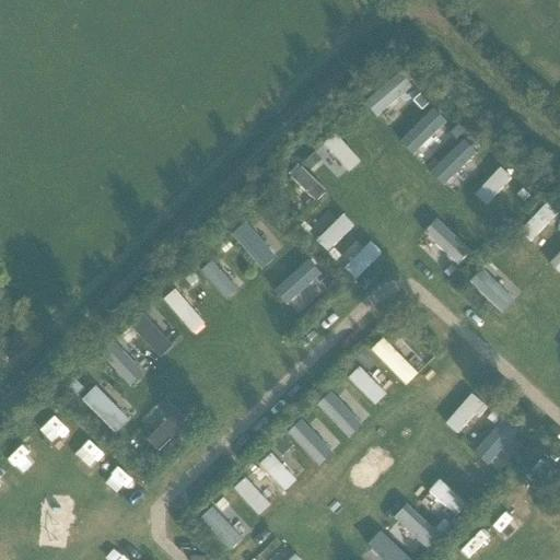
[(419,149),(446,124),(434,111),(407,136),(419,149)]
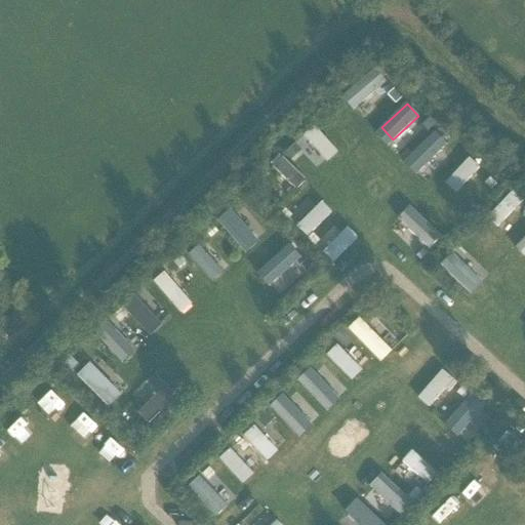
[(327,162),(339,152),(314,123),(301,134),(327,162)]
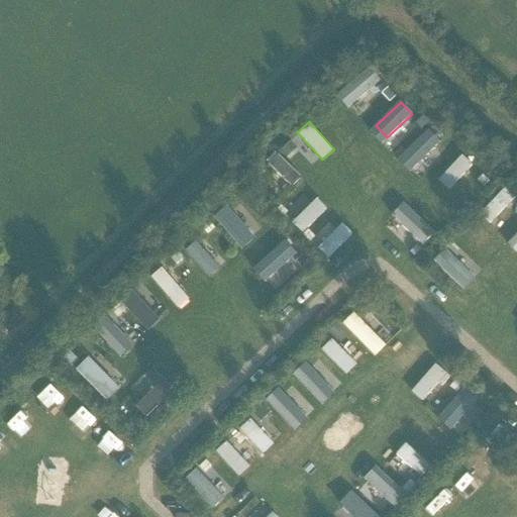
[(418,166),(441,139),(430,129),(407,154),(418,166)]
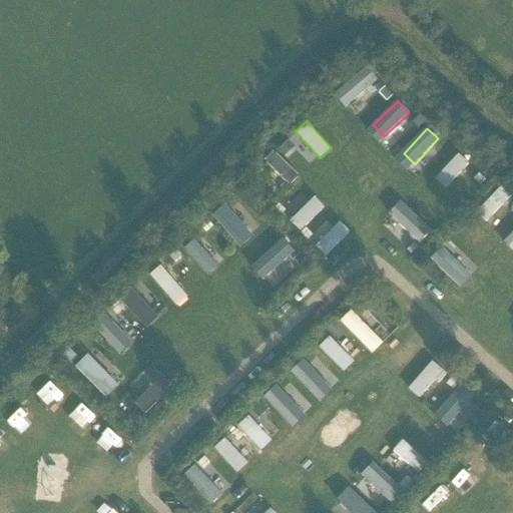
[(460,155),(441,176),(452,185),(471,164),(460,155)]
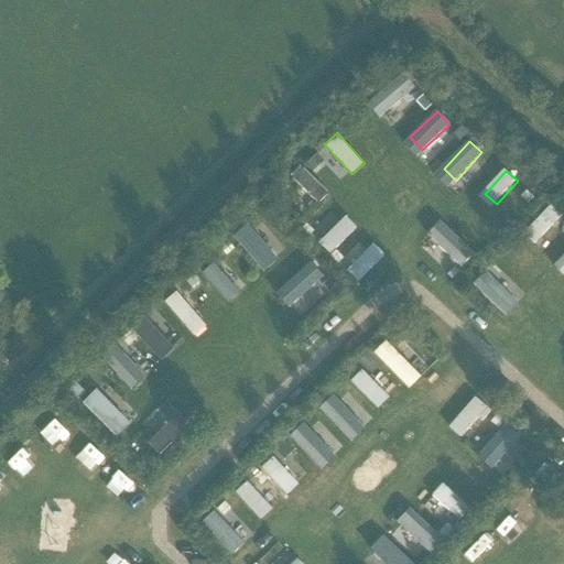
[(522,235),(535,248),(563,220),(563,218),(552,206),(522,235)]
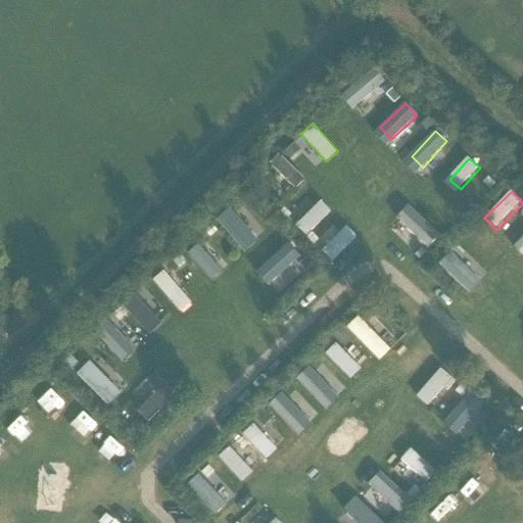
[(295,225),(308,237),(333,210),(320,198),(295,225)]
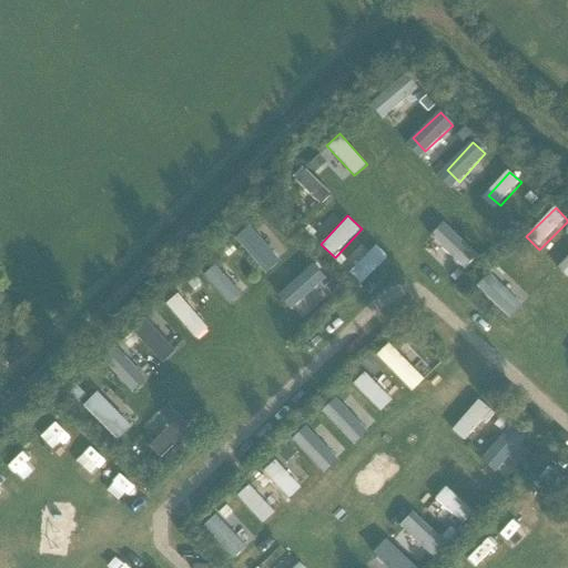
[(252,249),(267,260),(287,232),(273,221),(252,249)]
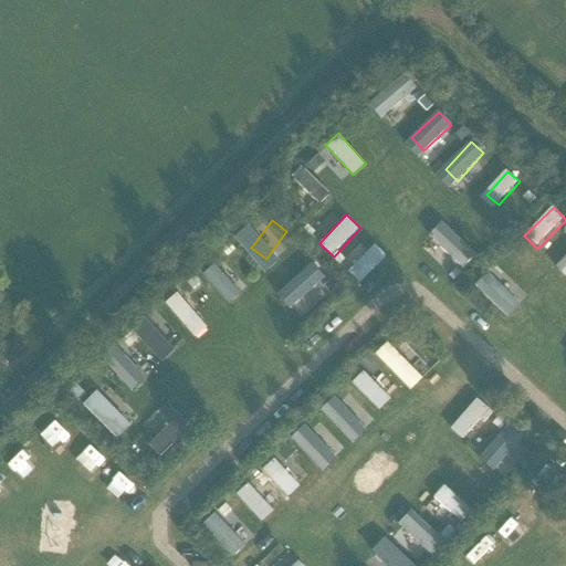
[(456,261),(469,248),(450,229),(437,241),(456,261)]
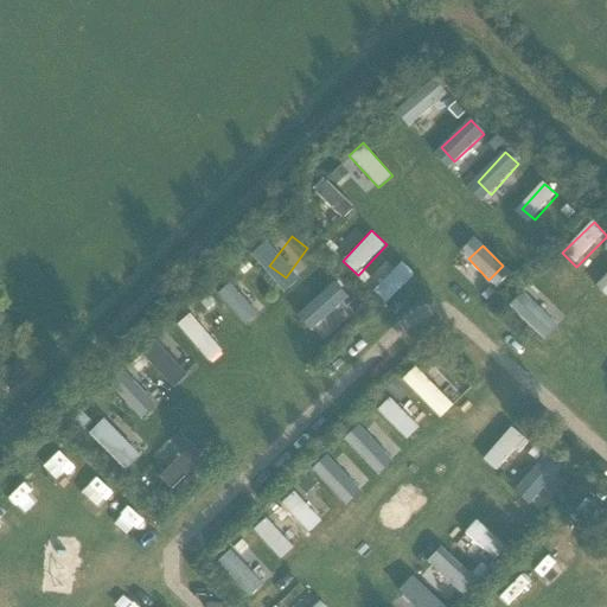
[(293,281),(318,292),(327,272),(302,261),(293,281)]
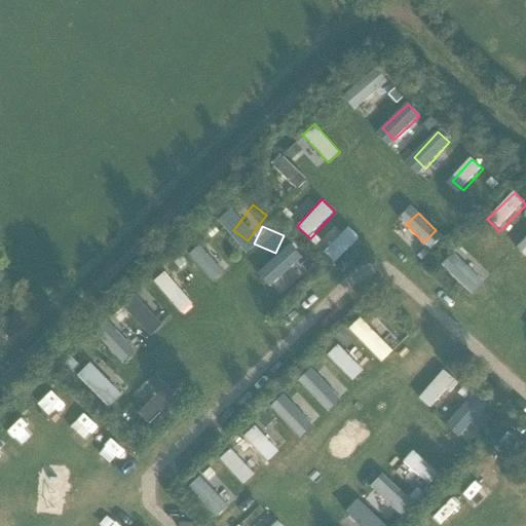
[(323,250),(333,263),(361,239),(349,226),(323,250)]
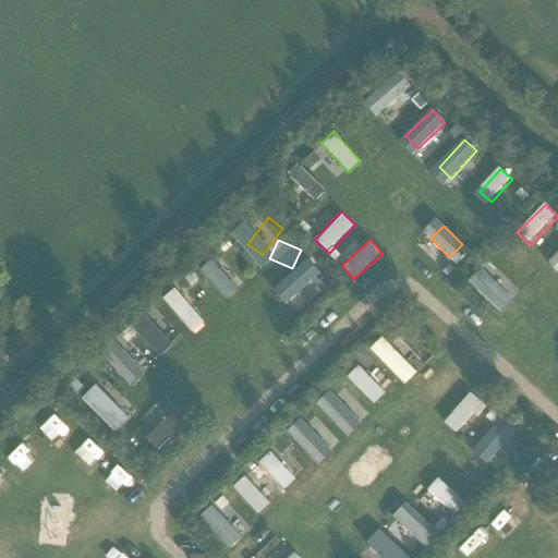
[(198,269),(227,301),(239,289),(211,257),(198,269)]
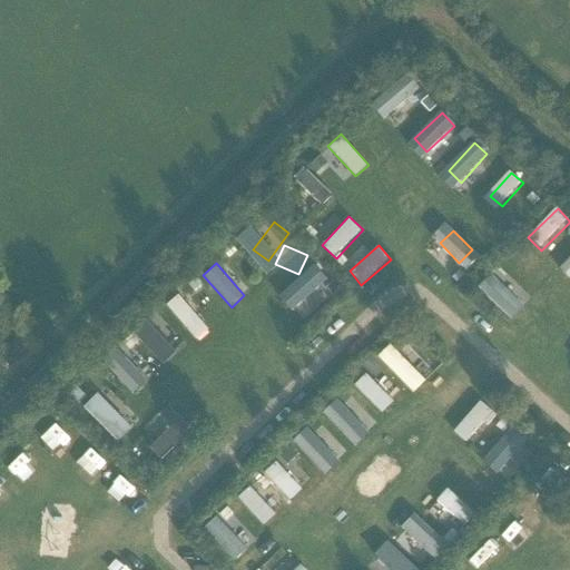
[(499,267),(487,278),(510,306),(523,296),(499,267)]
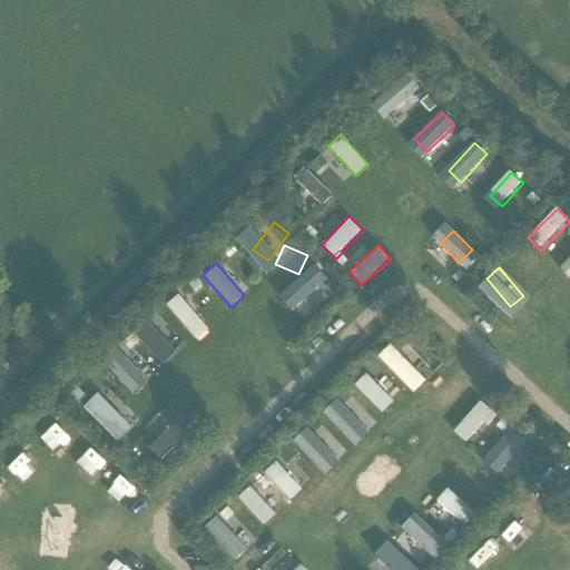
[(196,341),(209,331),(180,293),(167,303),(196,341)]
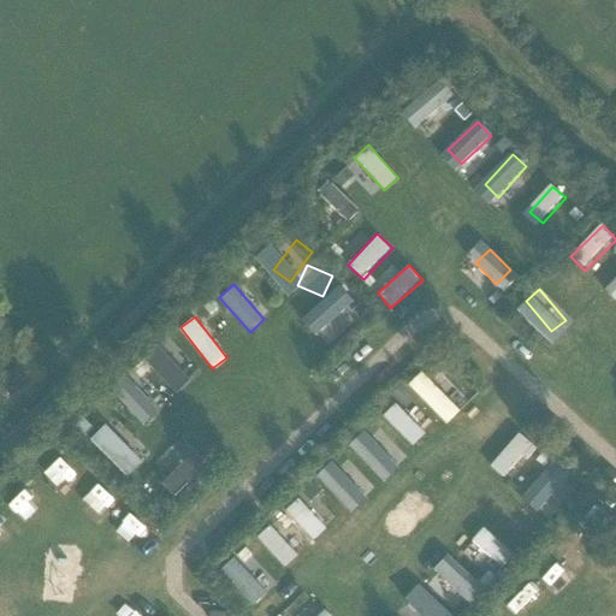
[(164,344),(149,359),(178,390),(194,377),(164,344)]
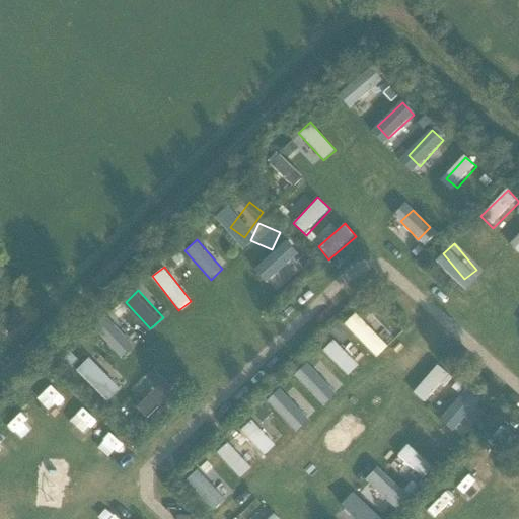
[(14,308),(8,313),(14,320),(20,315),(14,308)]
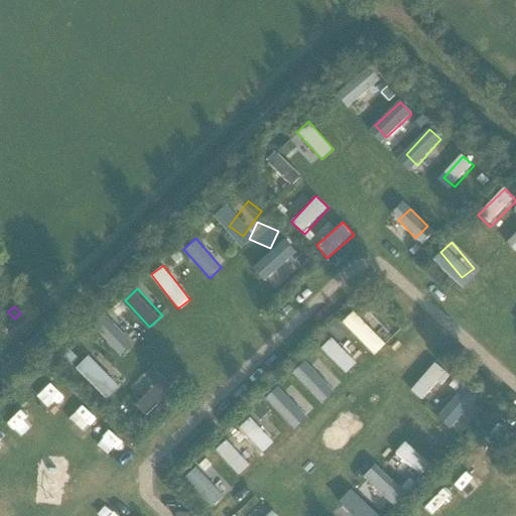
[(368,352),(379,342),(354,314),(343,325),(368,352)]
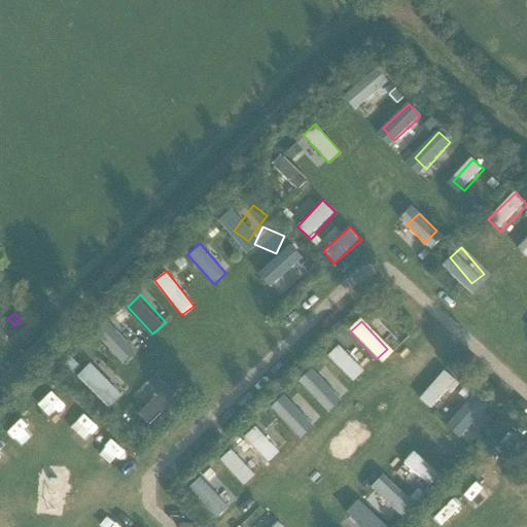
[(97,335),(120,361),(134,350),(109,323),(97,335)]
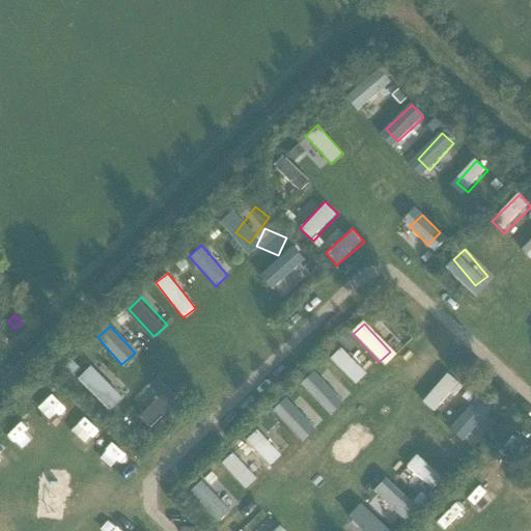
[(329,360),(358,385),(368,372),(339,347),(329,360)]
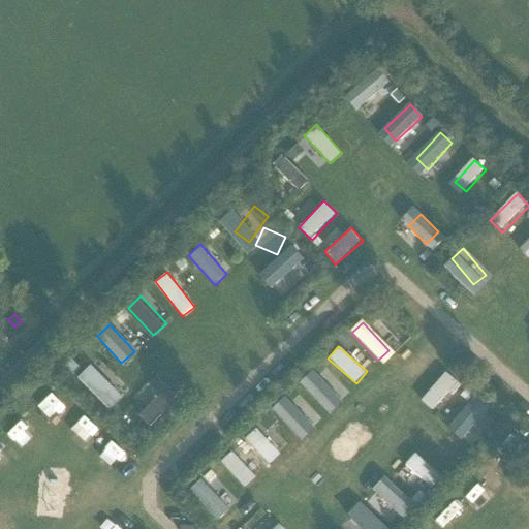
[(327,411),(339,399),(314,372),(302,383),(327,411)]
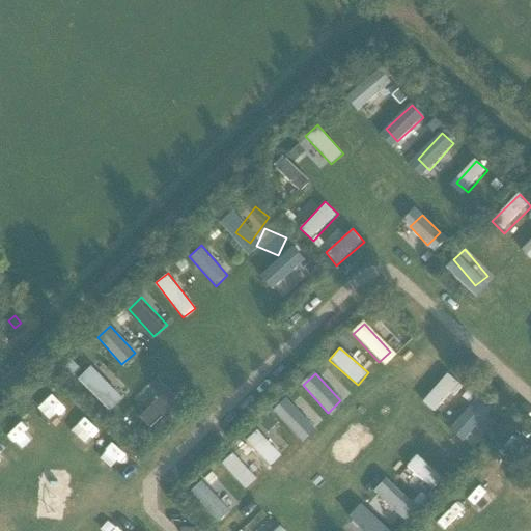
[(448,374),(422,403),(437,416),(463,387),(448,374)]
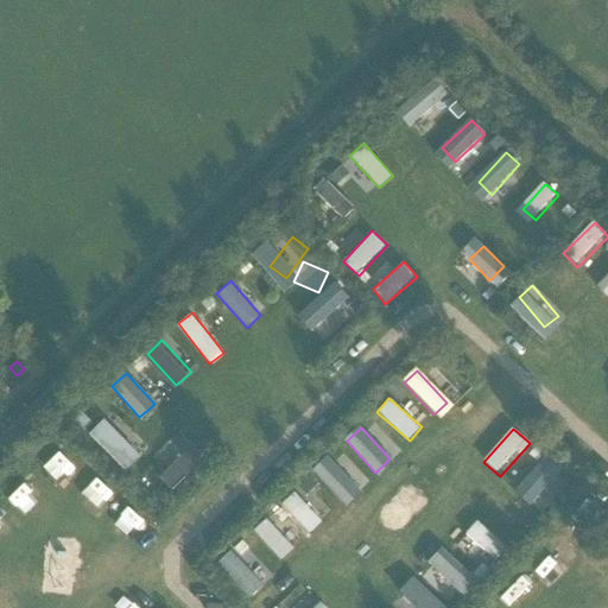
[(191,431),(176,450),(196,467),(211,447),(191,431)]
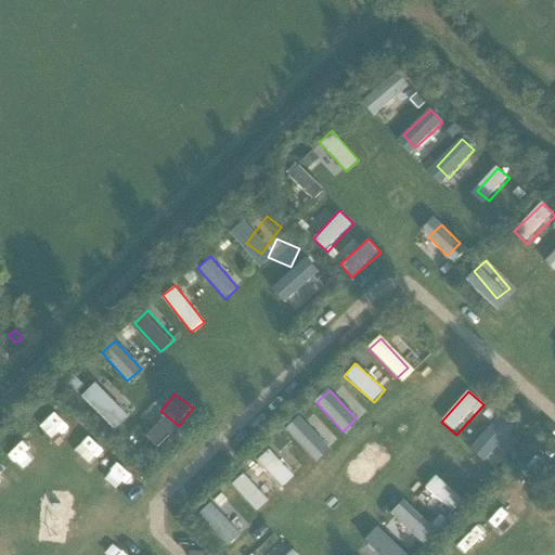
[(499,416),(472,444),(486,457),(513,429),(499,416)]
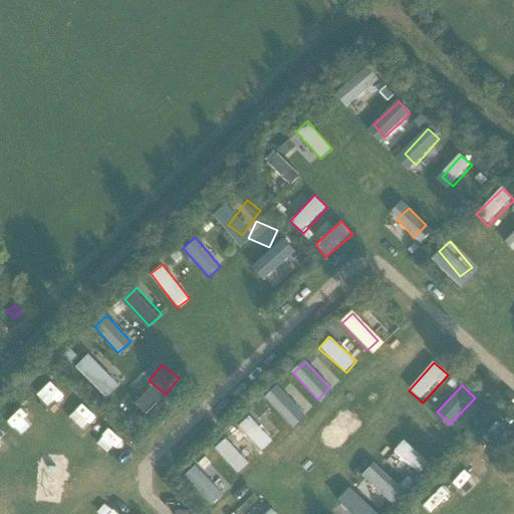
[(265,400),(288,425),(300,415),(277,389),(265,400)]
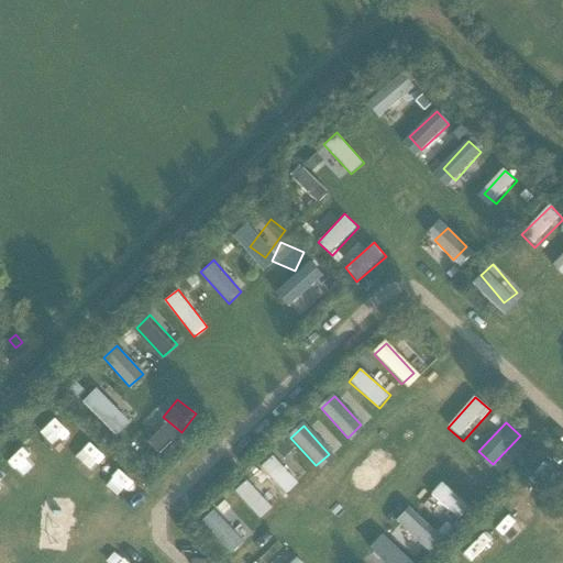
[(260,467),(286,496),(299,484),(273,455),(260,467)]
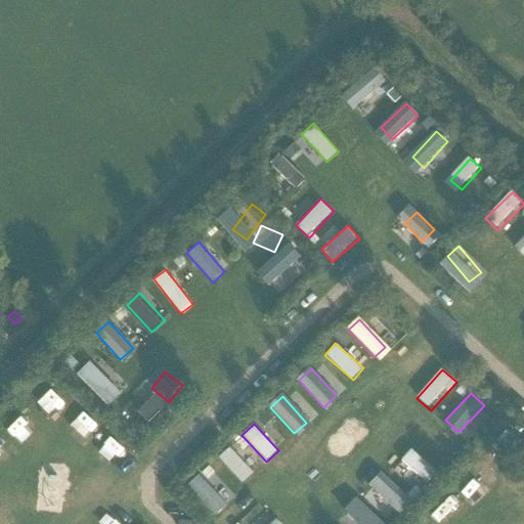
[(243,484),(255,473),(230,445),(217,457),(243,484)]
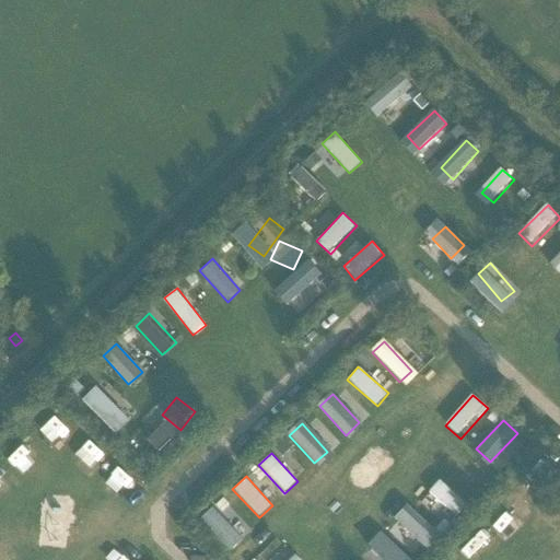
[(431,492),(452,515),(463,505),(443,482),(431,492)]
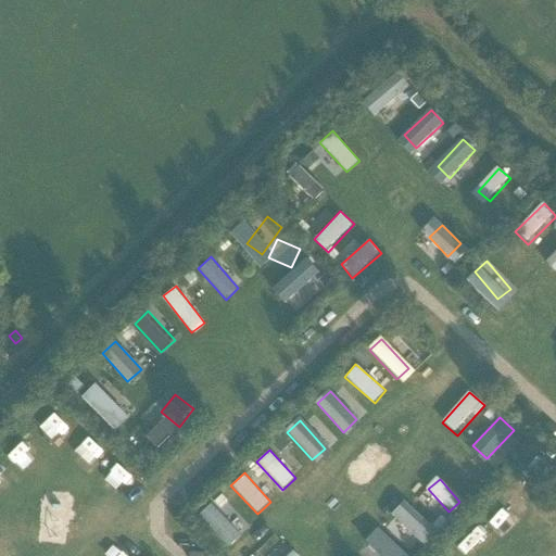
[(394,514),(421,539),(432,527),(406,502),(394,514)]
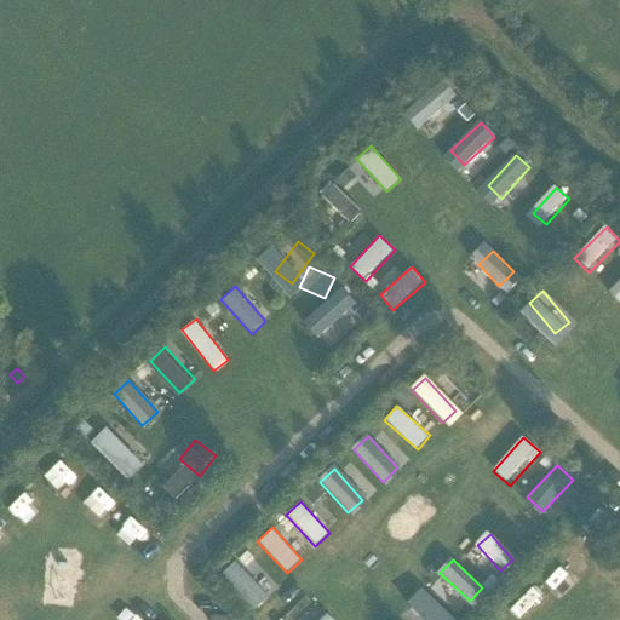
[(224,577),(256,613),(274,597),(241,561),(224,577)]
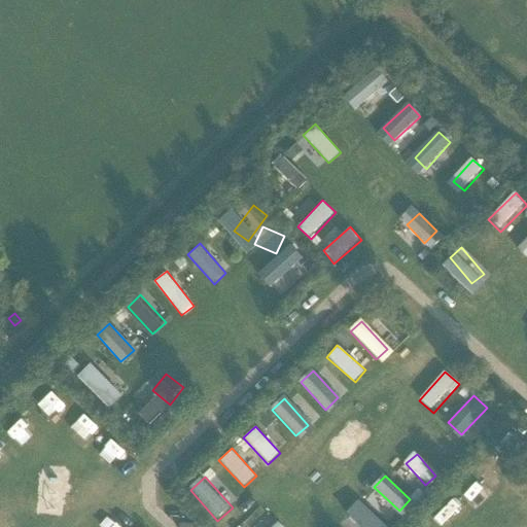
[(360,526),(385,526),(362,503),(350,516),(360,526)]
